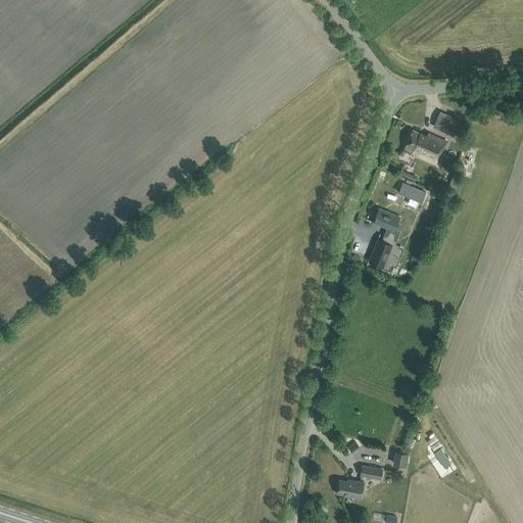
[(460,121),(439,111),(433,126),(454,134),(460,121)]
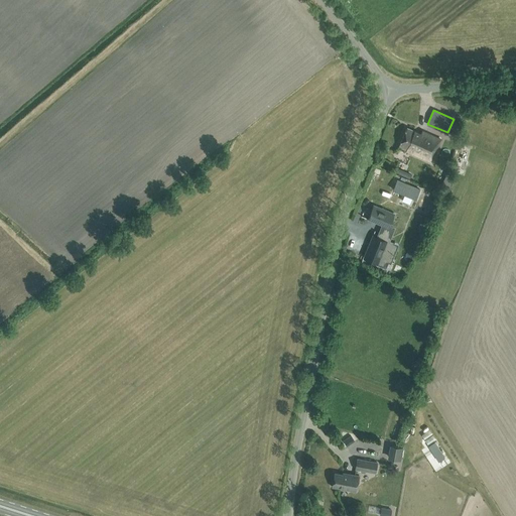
[(398,147),(430,161),(440,139),(422,131),(421,133),(407,127),(398,147)]
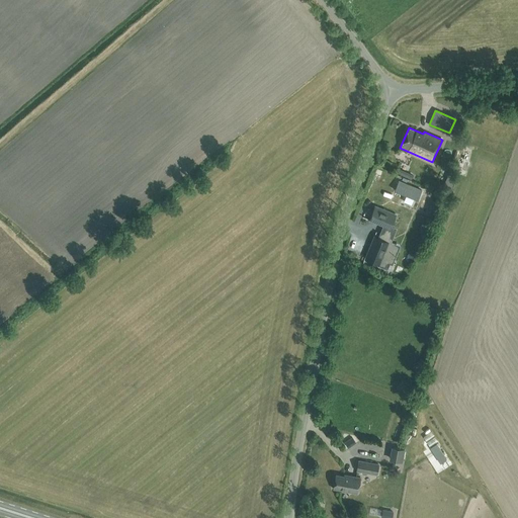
[(456,173),(448,169),(440,186),(449,189),(456,173)]
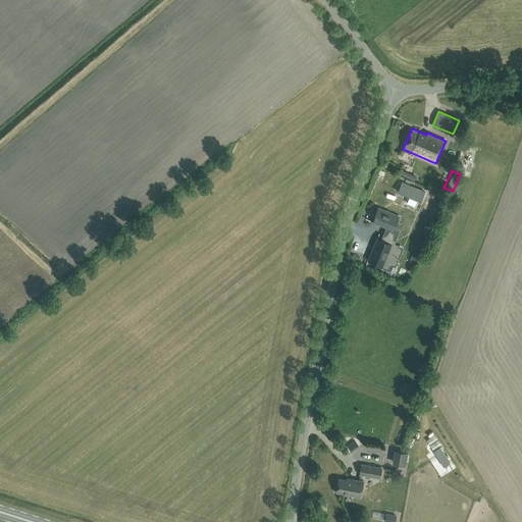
[(424,190),(402,180),(398,192),(420,201),(424,190)]
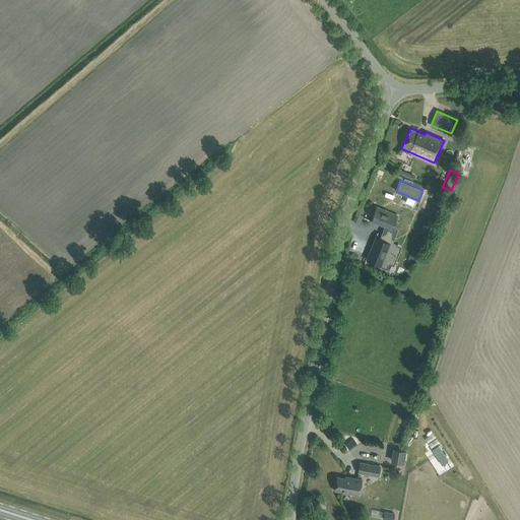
[(385,226),(382,233),(394,238),(397,229),(393,226),(398,214),(383,208),(384,207),(379,205),(378,206),(376,205),(370,220),(385,226)]
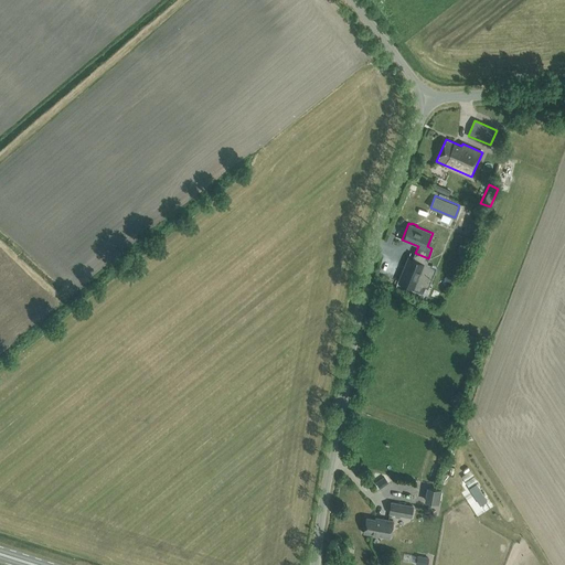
[(398,281),(412,287),(411,288),(422,294),(425,287),(427,288),(436,267),(426,263),(428,258),(415,253),(412,259),(408,258),(398,281)]
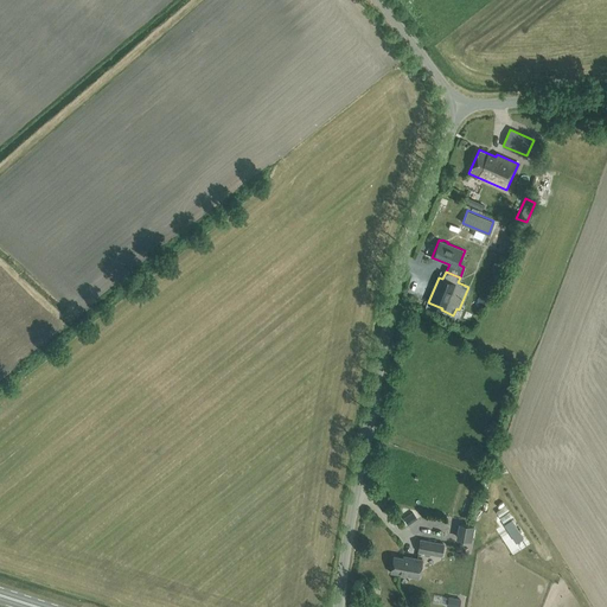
[(523,537),(511,519),(505,523),(517,541),(523,537)]
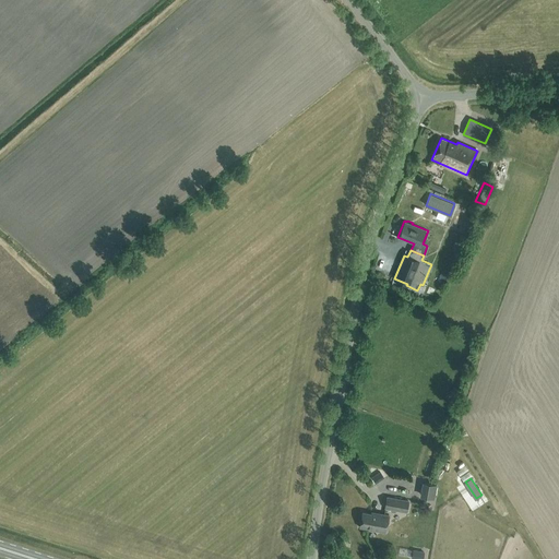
[(425,483),(423,496),(433,498),(436,485),(425,483)]
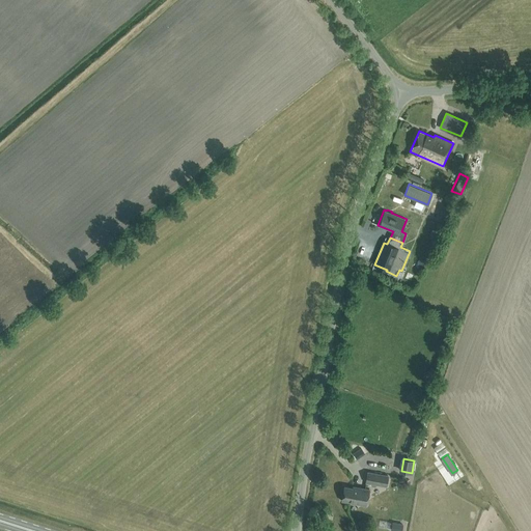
[(365,482),(386,485),(388,476),(367,472),(365,482)]
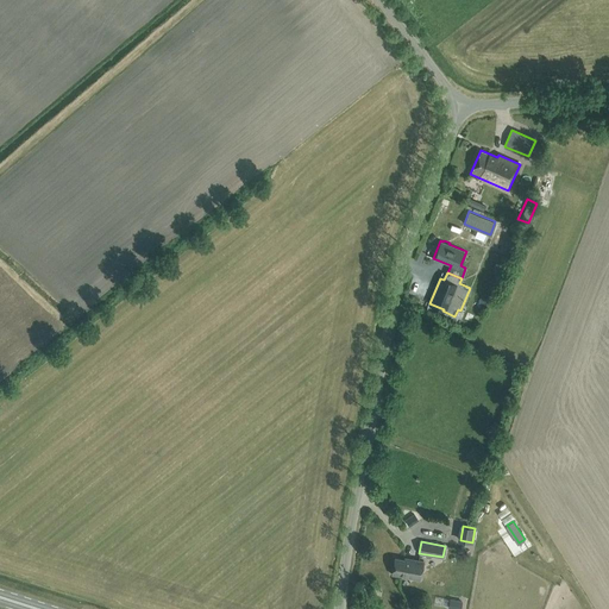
[(391,573),(420,578),(424,560),(405,557),(405,559),(394,557),(391,573)]
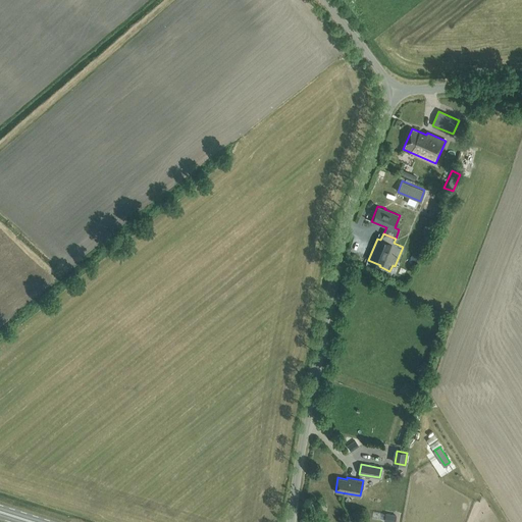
[(385,513),(383,521),(388,521),(395,521),(396,520),(397,515),(385,513)]
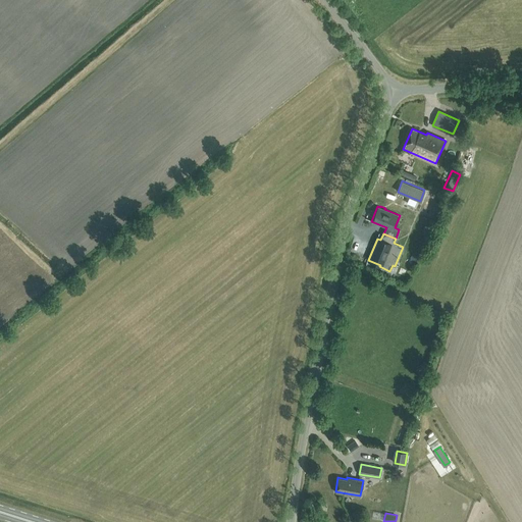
All buildings are outlined.
